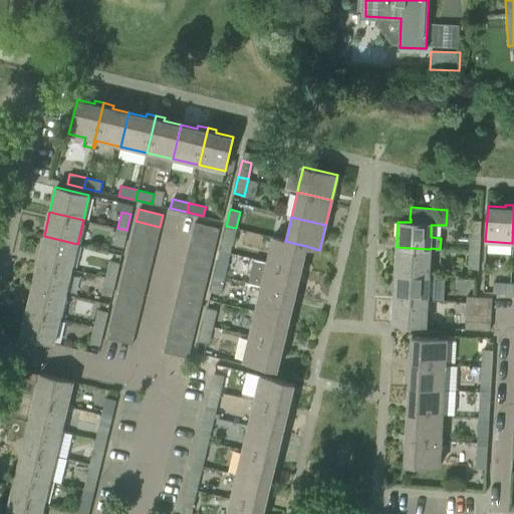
[(158,239),(160,227),(136,221),(133,233),(158,239)]
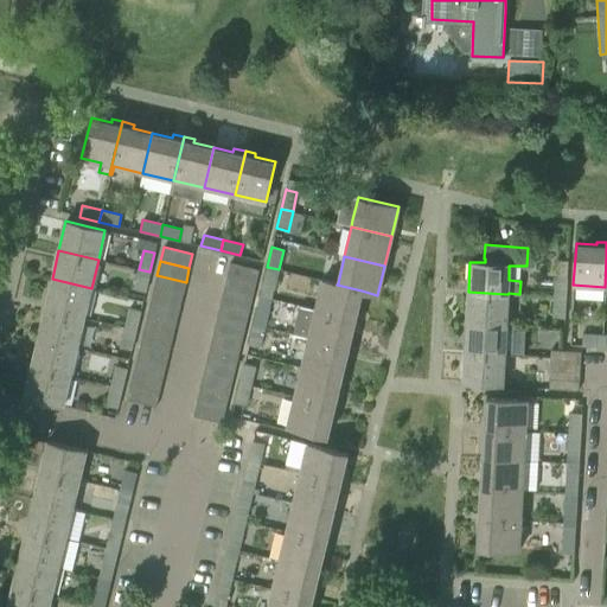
[(255,285),(259,270),(230,263),(227,278),(255,285)]
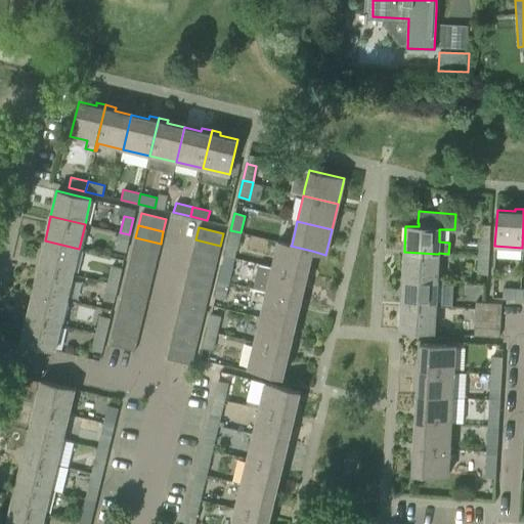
[(234,259),(241,232),(230,230),(224,256),(234,259)]
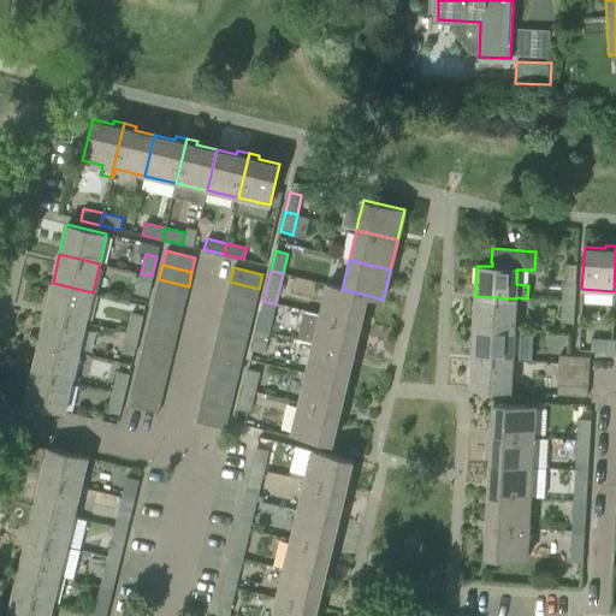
[(147,296),(152,276),(141,273),(136,294),(147,296)]
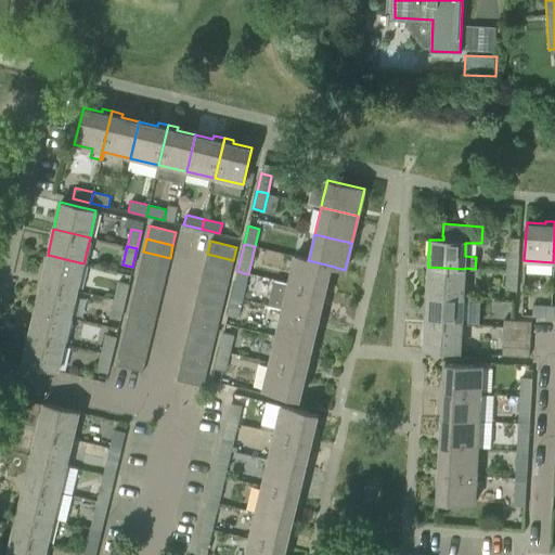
[(167,270),(170,258),(143,252),(140,263),(167,270)]
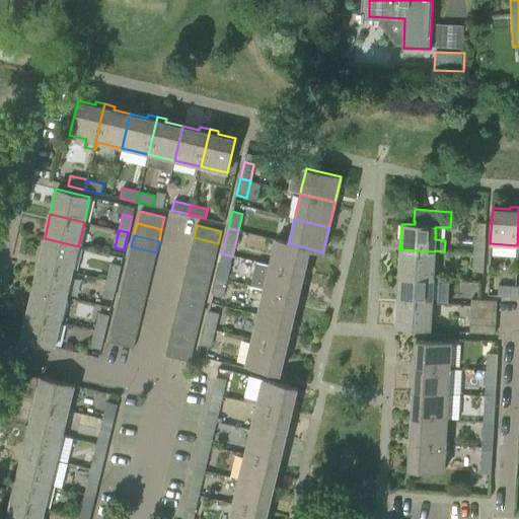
[(216,254),(218,243),(194,237),(191,248),(216,254)]
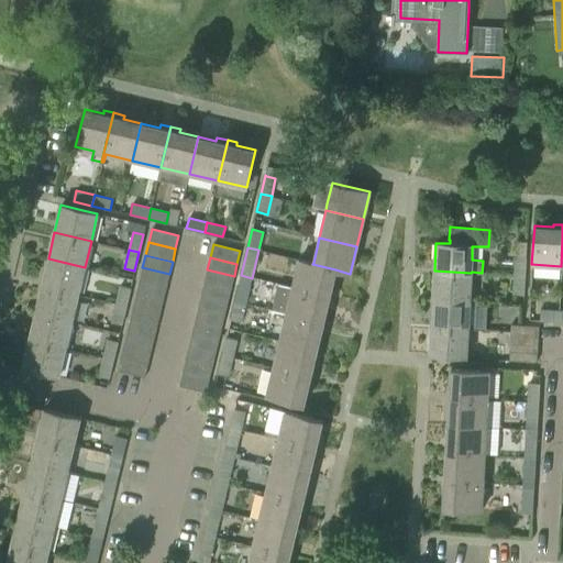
[(525,276),(526,257),(515,257),(514,276),(525,276)]
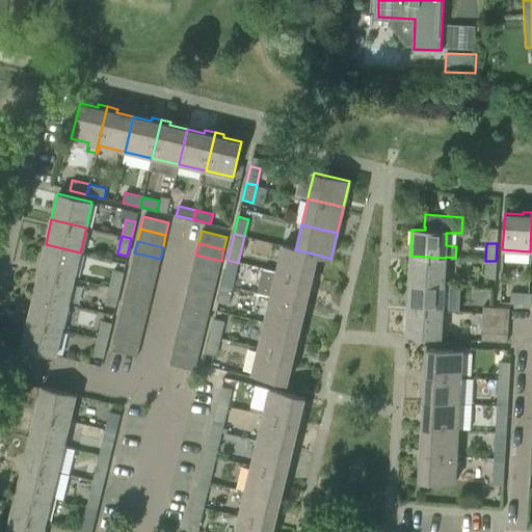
[(74,278),(80,253),(46,244),(40,270),(74,278)]
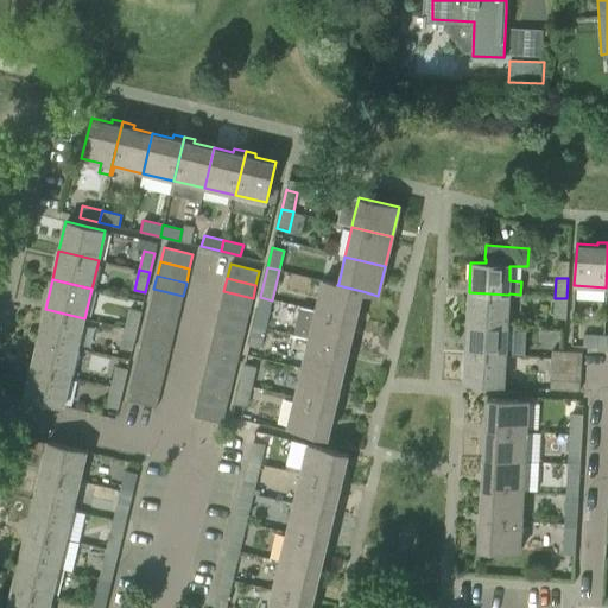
[(355,321),(362,291),(337,285),(339,284),(322,280),(315,311),(355,321)]
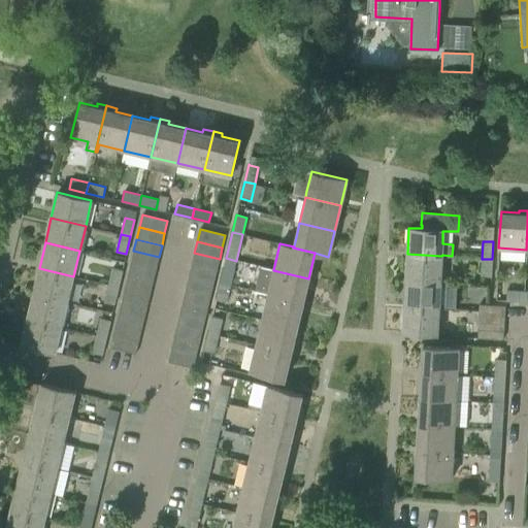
[(156,269),(159,257),(133,251),(130,263),(156,269)]
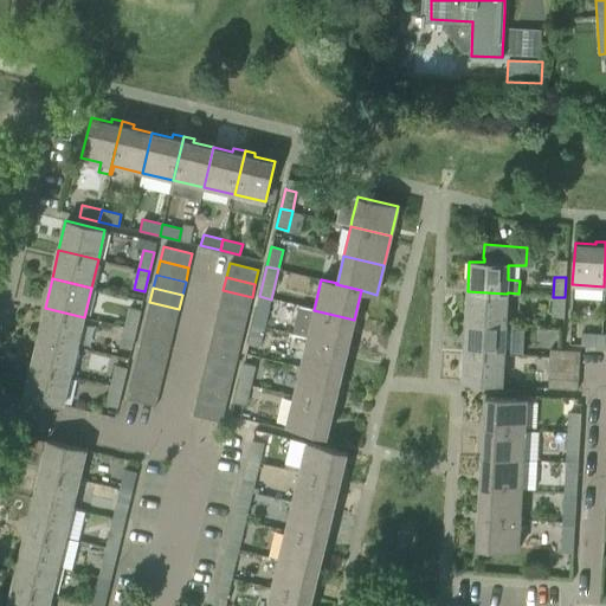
[(249,311),(252,297),(223,290),(219,304),(249,311)]
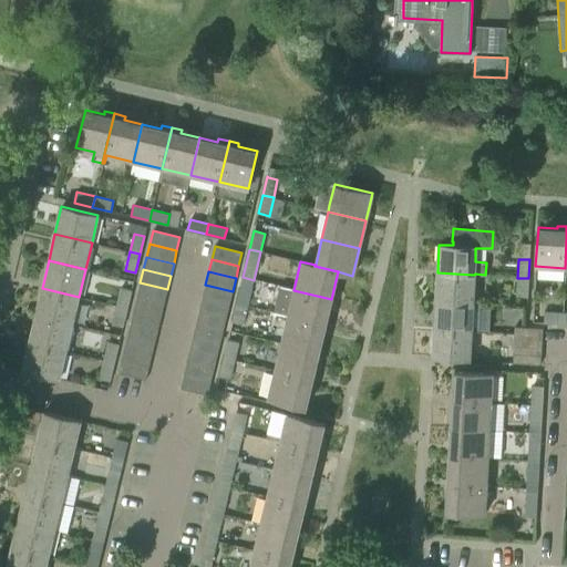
[(473,302),(474,275),(437,272),(435,300),(473,302)]
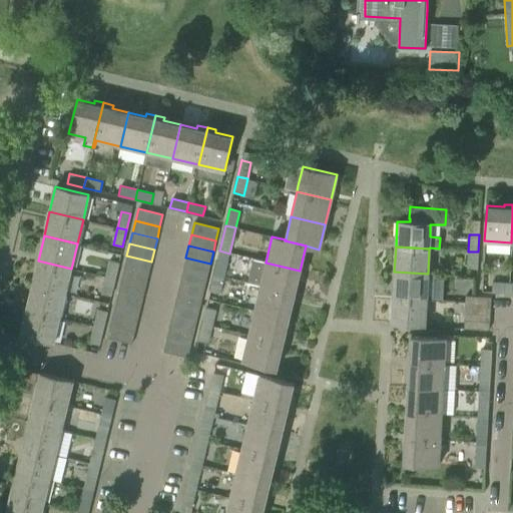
[(223,277),(227,261),(229,253),(219,250),(213,275),(223,277)]
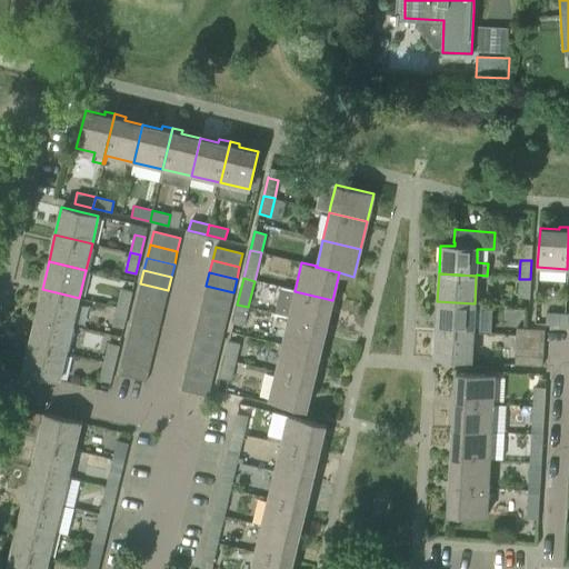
[(529,298),(530,282),(530,279),(519,279),(518,298),(529,298)]
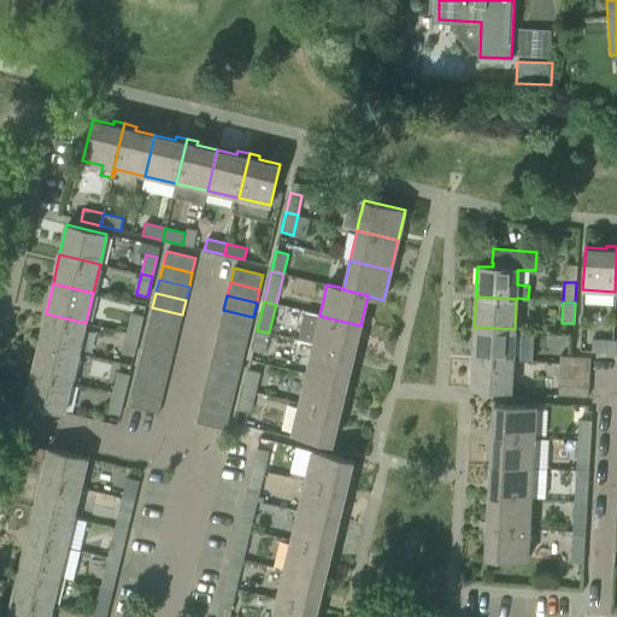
[(178,329),(182,315),(152,307),(150,322),(178,329)]
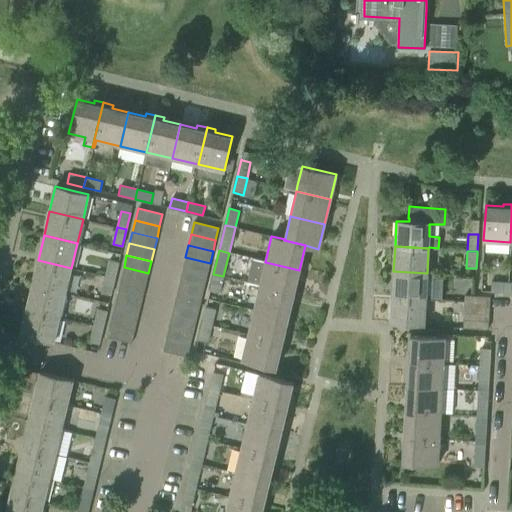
[(207,275),(210,263),(185,257),(182,269),(207,275)]
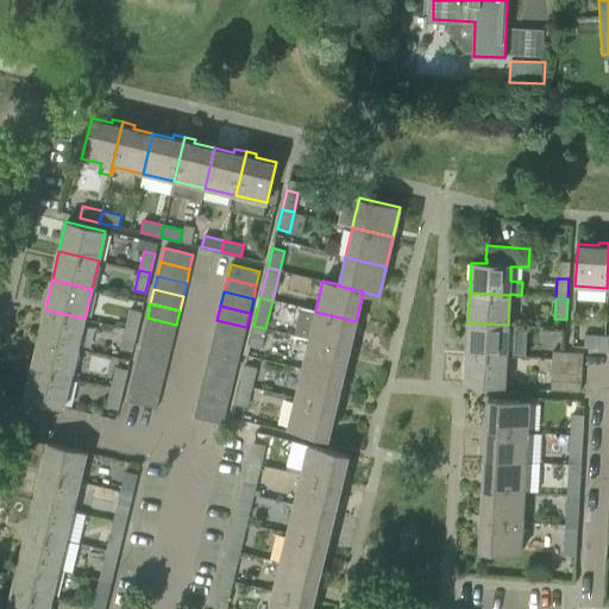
[(349,350),(356,321),(315,312),(299,308),(292,337),(308,340),(349,350)]
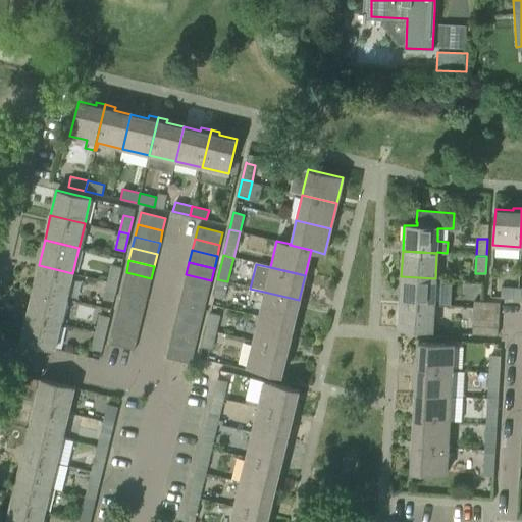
[(66,299),(72,273),(39,265),(33,291),(66,299)]
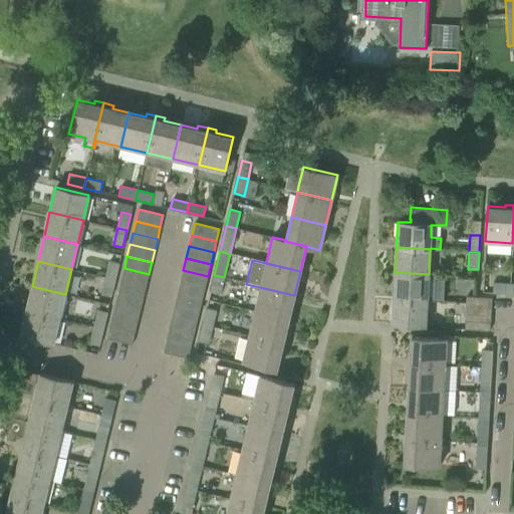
[(115,279),(119,263),(109,261),(105,277),(115,279)]
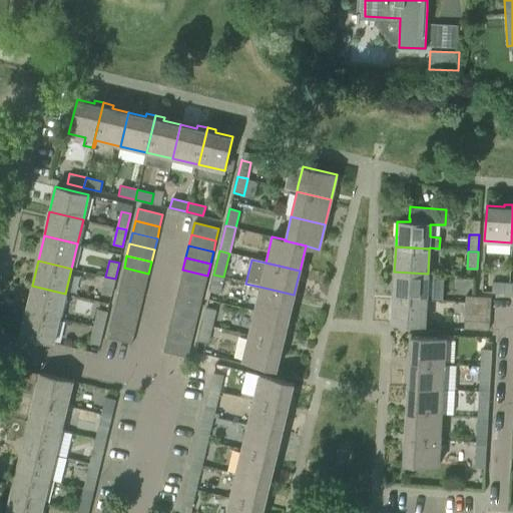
[(145,285),(148,274),(124,268),(121,279),(145,285)]
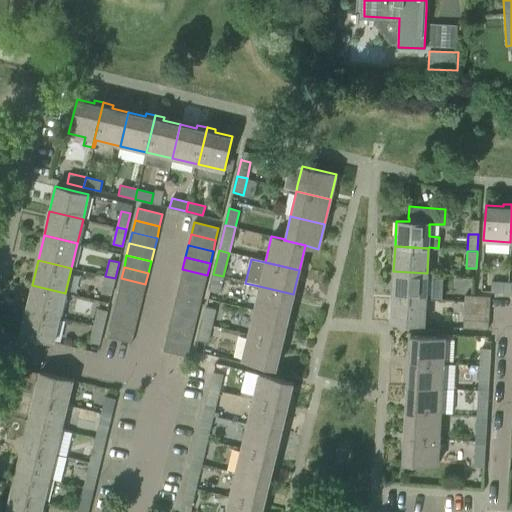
[(204,286),(207,275),(182,269),(179,280),(204,286)]
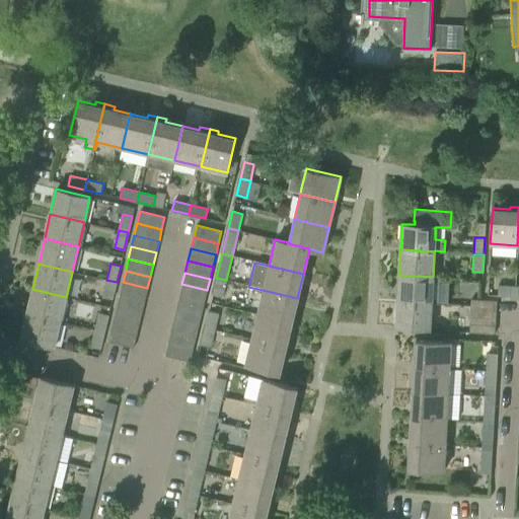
[(398,275),(397,301),(421,302),(432,303),(447,304),(449,278),(433,277),(398,275)]
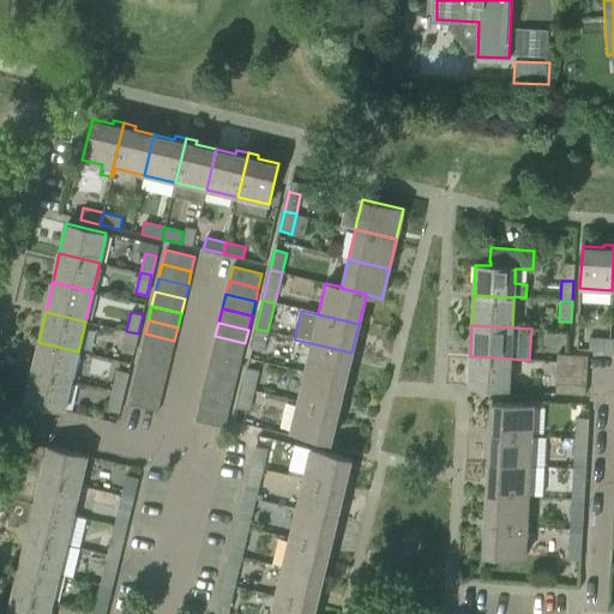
[(263,351),(268,331),(256,329),(251,348),(263,351)]
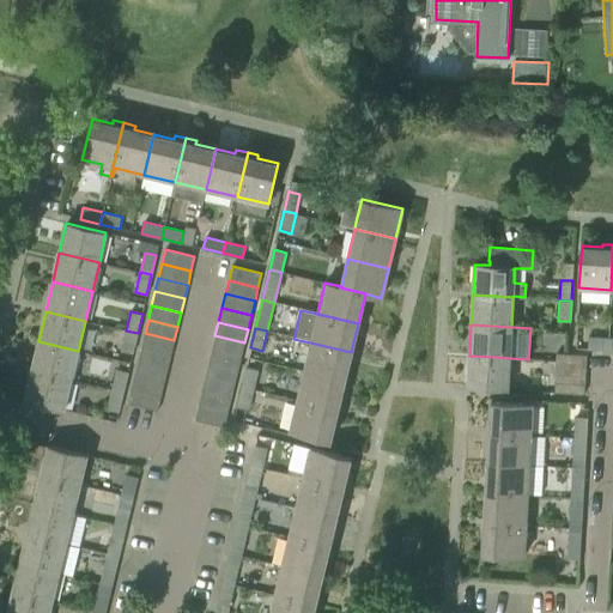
[(133,353),(138,333),(126,331),(121,351),(133,353)]
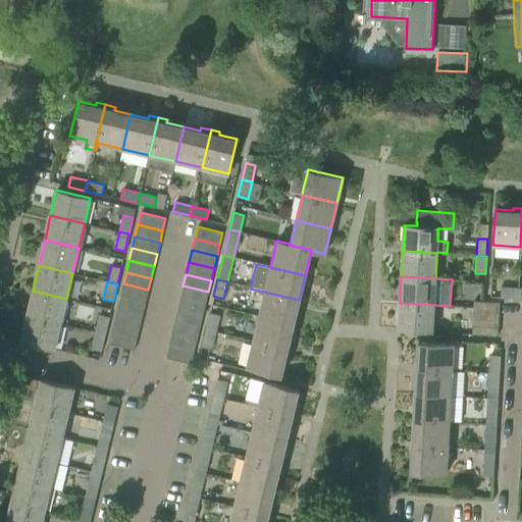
[(146,302),(148,290),(123,283),(120,296),(146,302)]
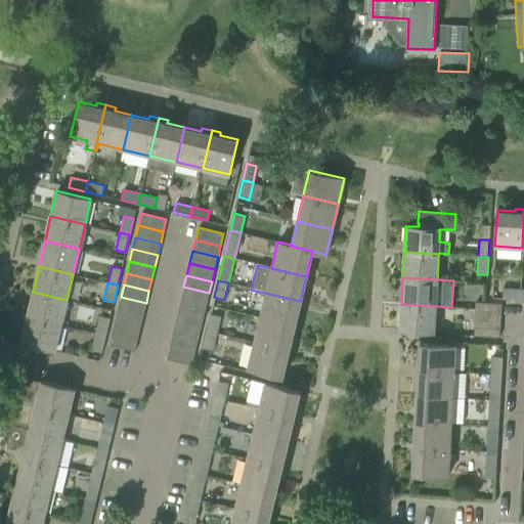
[(206,305),(209,293),(183,287),(181,299),(206,305)]
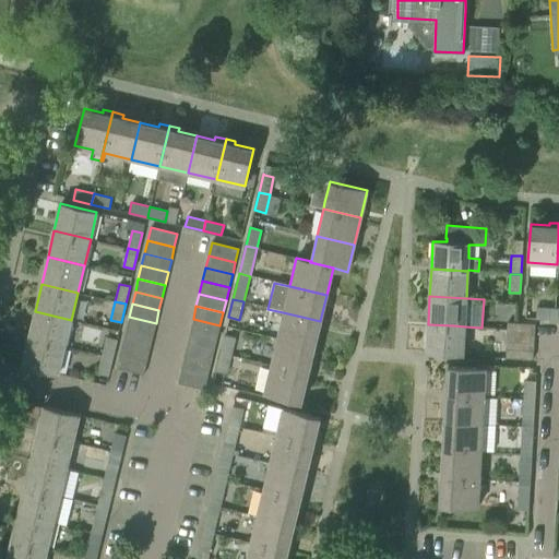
[(555,319),(555,308),(536,308),(536,318),(555,319)]
